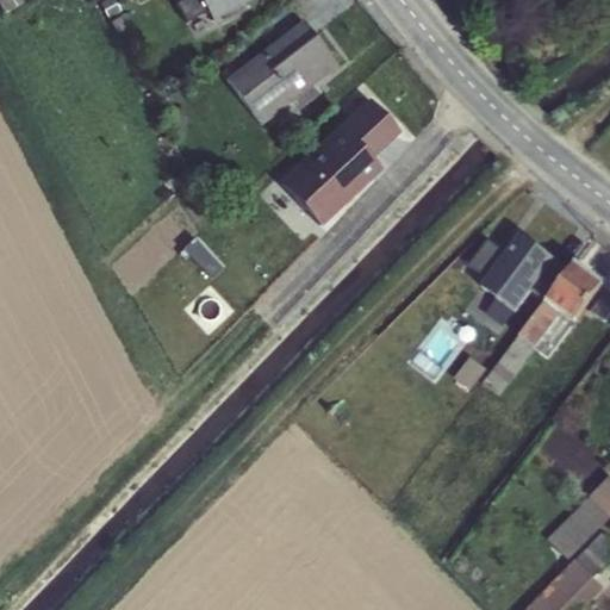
[(198,0),(211,23),(253,0),(198,0)]
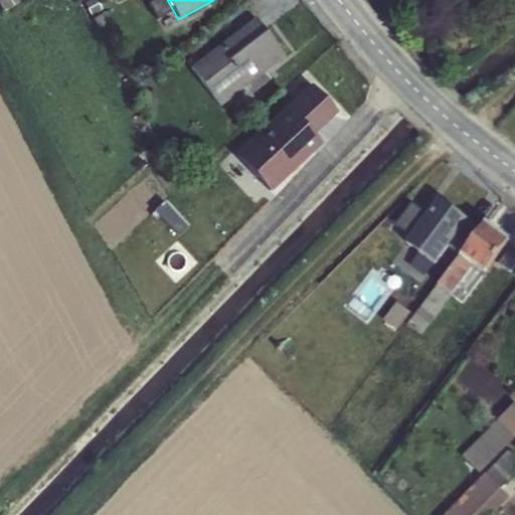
[(254,16),(190,68),(220,107),(247,87),(253,94),(269,80),(265,73),(285,57),(254,16)]
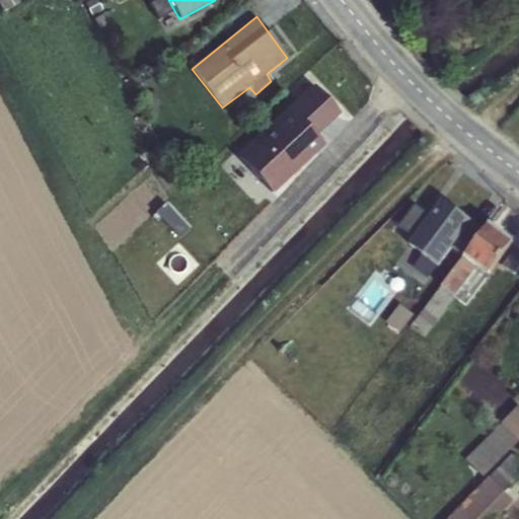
[(236,155),(271,194),(323,146),(314,136),(339,114),(314,85),(236,155)]
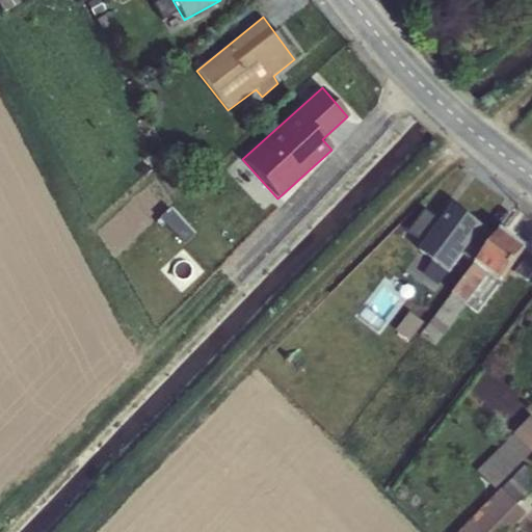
[(421,334),(436,344),(464,307),(479,317),(513,268),(529,282),(531,276),(531,254),(502,229),(495,235),(454,206),(443,221),(426,211),(410,233),(425,244),(419,254),(451,275),(464,258),(473,264),(421,334)]
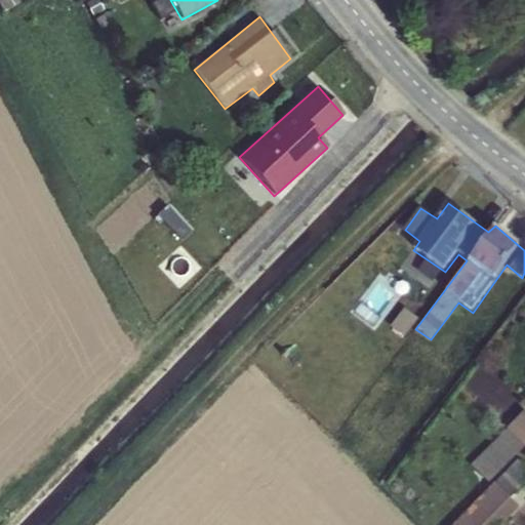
[(408,307),(396,325),(409,333),(421,316),(408,307)]
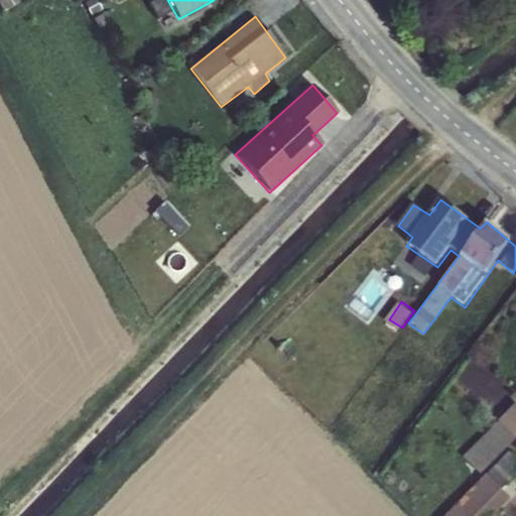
[(515,402),(501,420),(515,432),(515,402)]
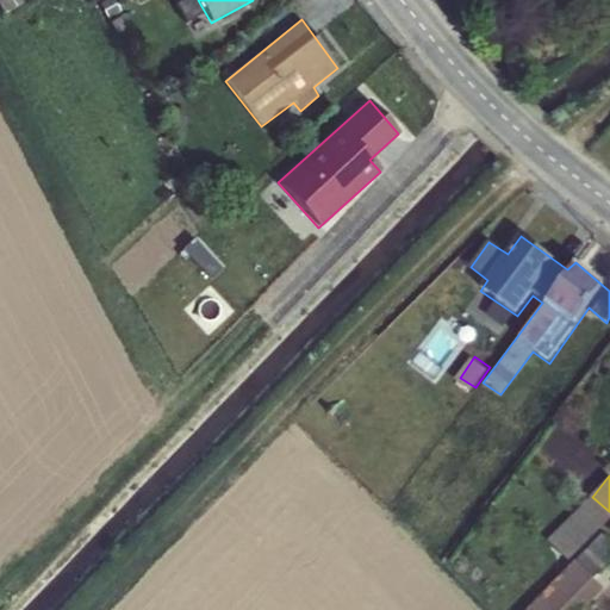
[(609,516),(591,497),(552,537),(573,558),(609,520),(609,516)]
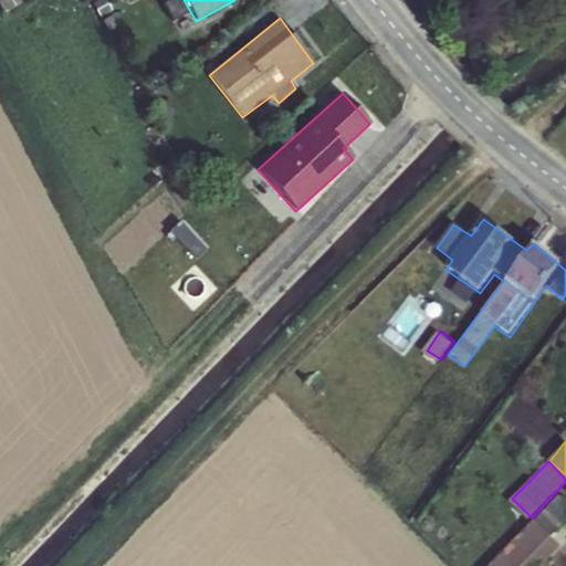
[(490,565),(543,565),(564,544),(554,536),(565,523),(565,495),(561,491),(490,565)]
